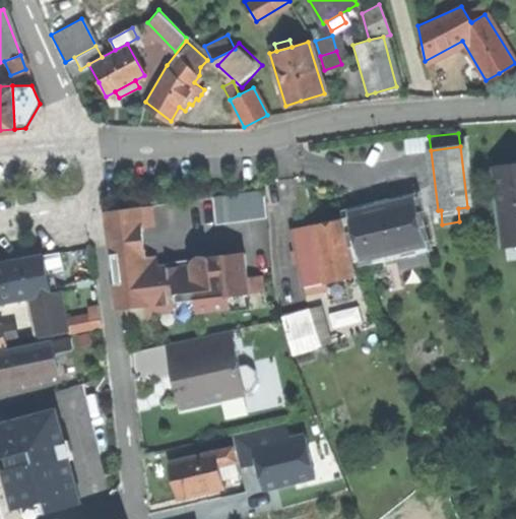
[(515,166),(493,169),(502,245),(515,242),(515,166)]
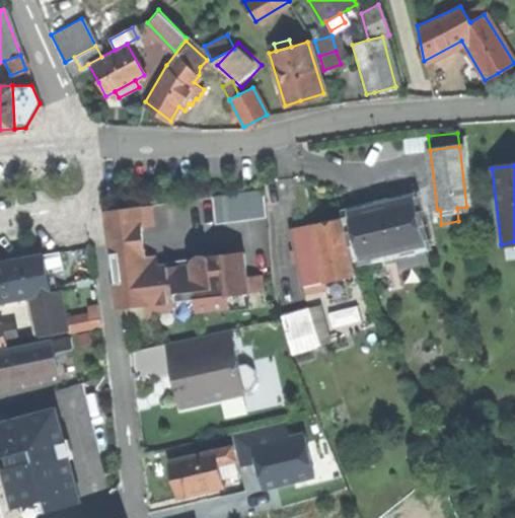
[(214,223),(265,216),(262,190),(210,198),(214,223)]
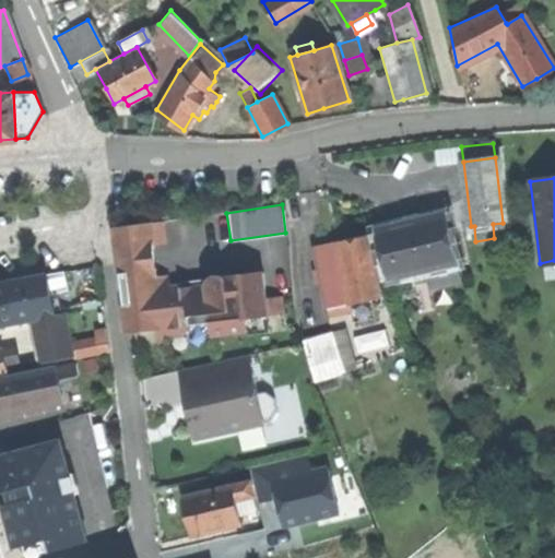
[(456,262),(445,215),(410,223),(396,226),(376,230),(387,279),(413,272),(456,262)]
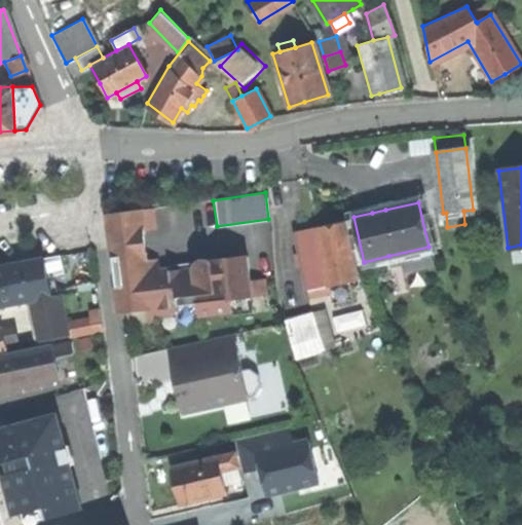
[(370,205),(372,213),(385,210),(383,202),(377,204),(370,205)]
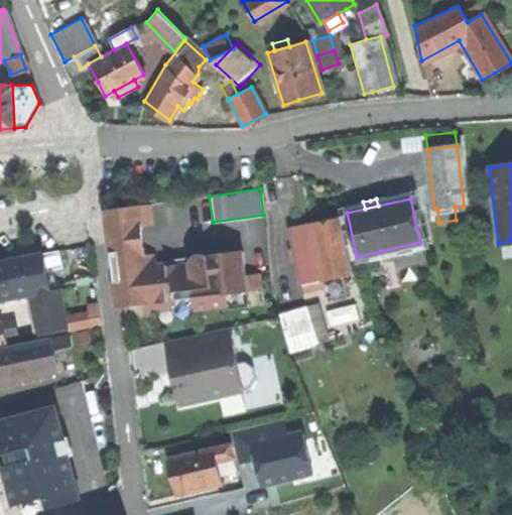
[(104,210),(106,229),(140,226),(150,225),(148,205),(104,210)]
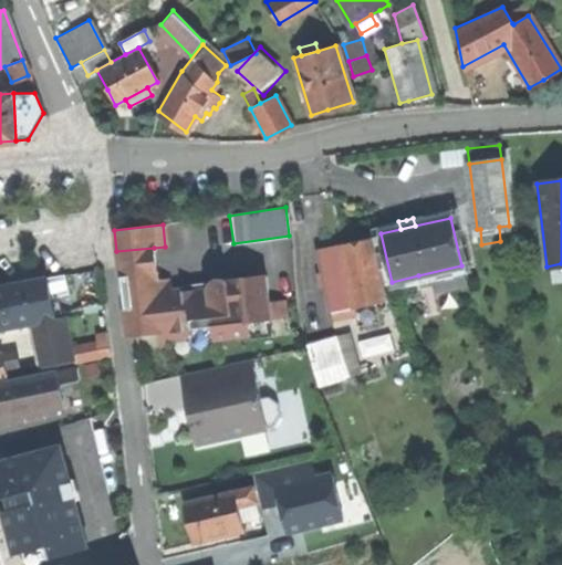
[(330,313),(385,301),(371,239),(316,251),(322,280),(330,313)]
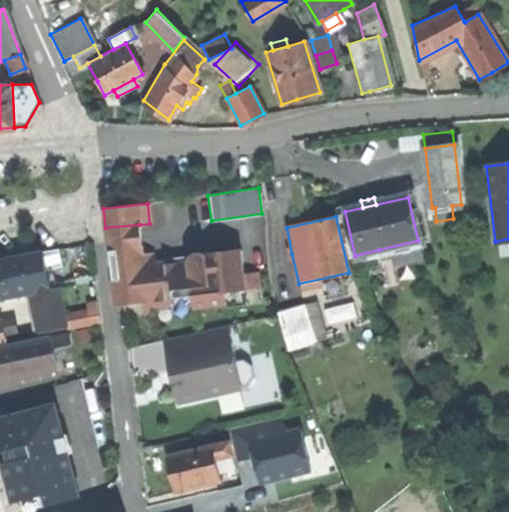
[(105,227),(107,248),(141,245),(139,224),(105,227)]
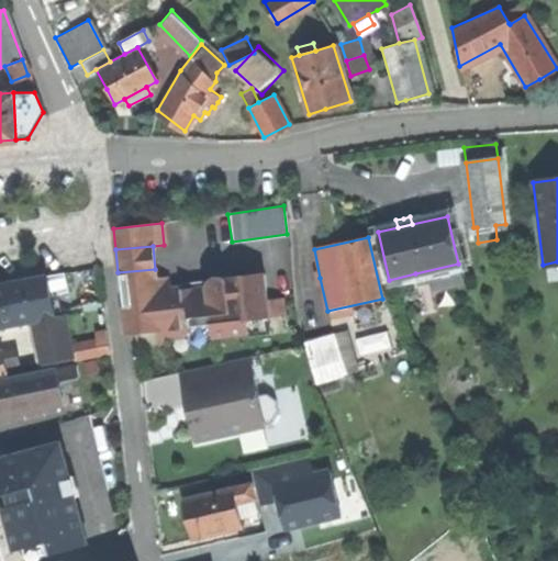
[(462,281),(458,264),(415,273),(417,282),(430,280),(432,289),(462,281)]
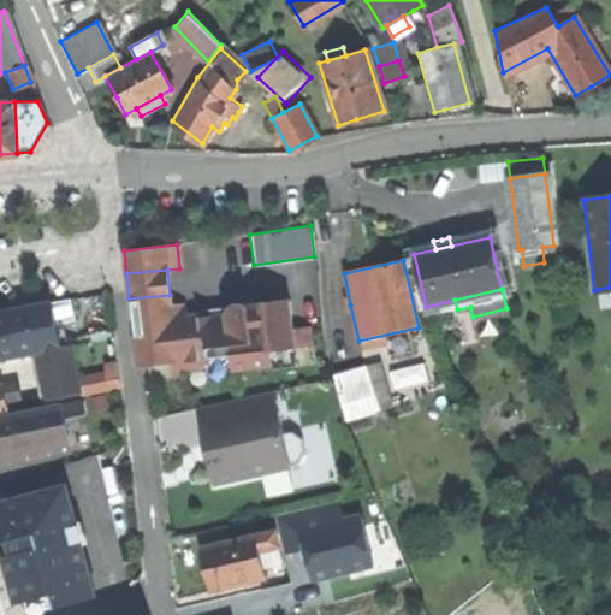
[(610,291),(598,293),(599,305),(610,303),(610,291)]
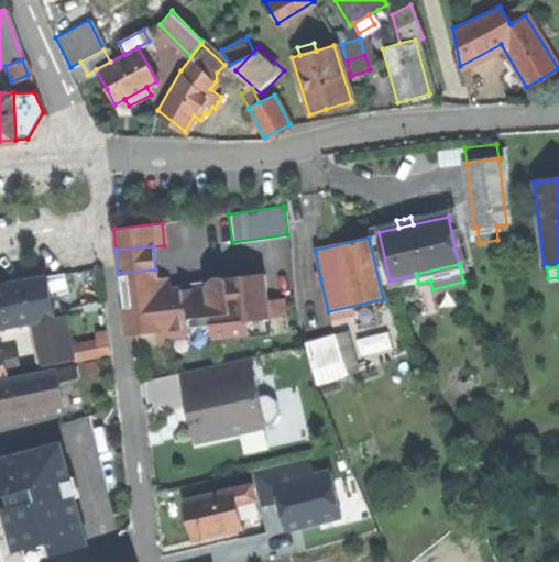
[(211,323),(244,320),(266,317),(264,300),(262,274),(231,277),(228,283),(220,277),(215,277),(216,279),(217,288),(208,289),(207,281),(179,284),(181,290),(170,291),(168,281),(156,282),(155,270),(118,273),(121,302),(124,334),(155,332),(157,345),(165,344),(165,339),(182,337),(181,327),(211,323)]
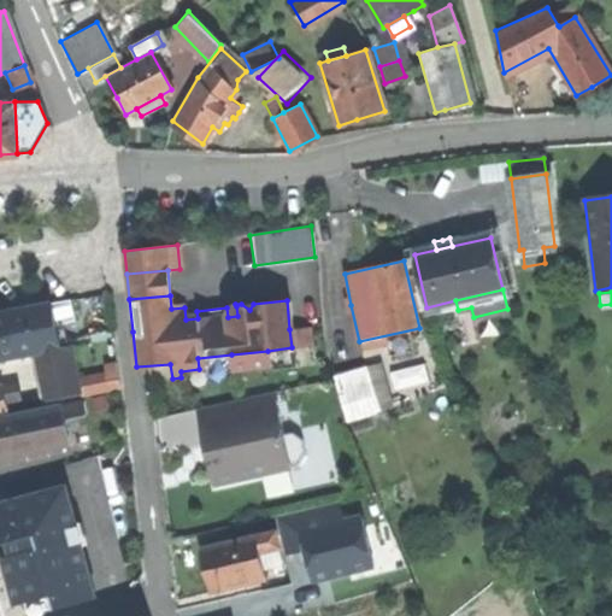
[(0,359),(18,356),(34,353),(43,399),(78,392),(77,381),(70,346),(58,347),(57,344),(48,303),(0,311),(0,359)]
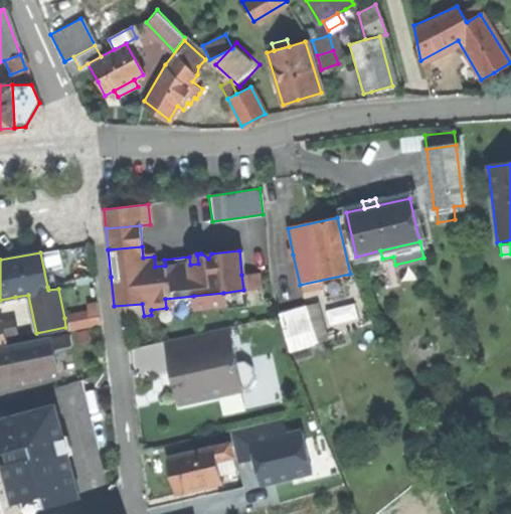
[(197,255),(189,257),(190,265),(198,264),(197,255)]
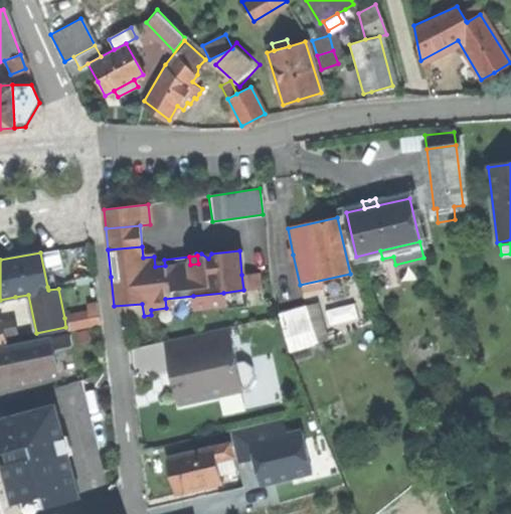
[(241,275),(243,290),(258,289),(257,273),(241,275)]
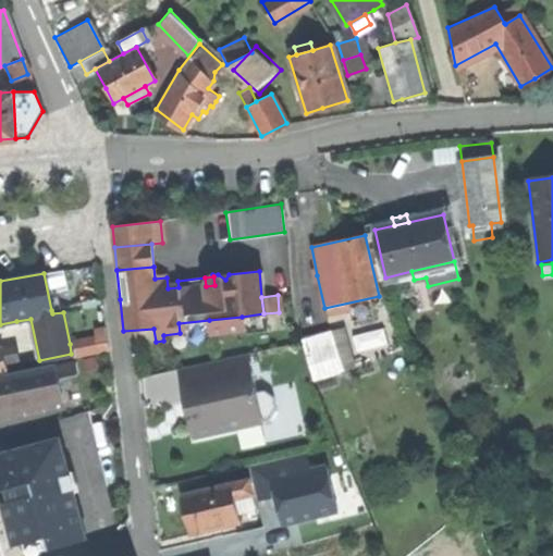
[(244,331),(242,317),(209,320),(210,334),(244,331)]
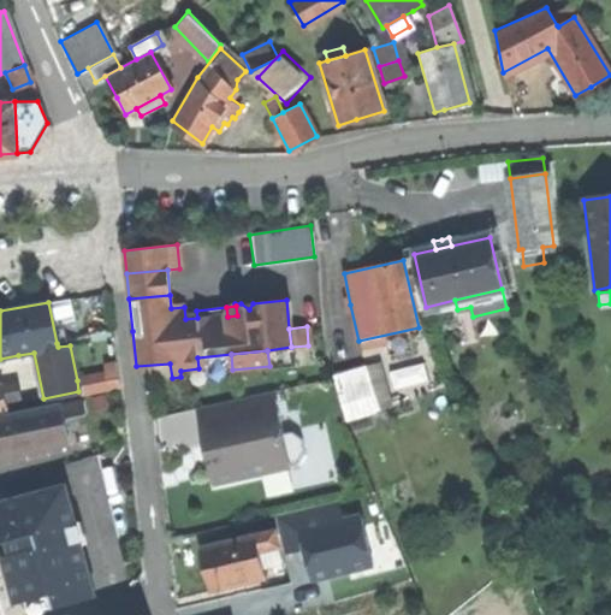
[(367,365),(379,397),(390,392),(378,361),(367,365)]
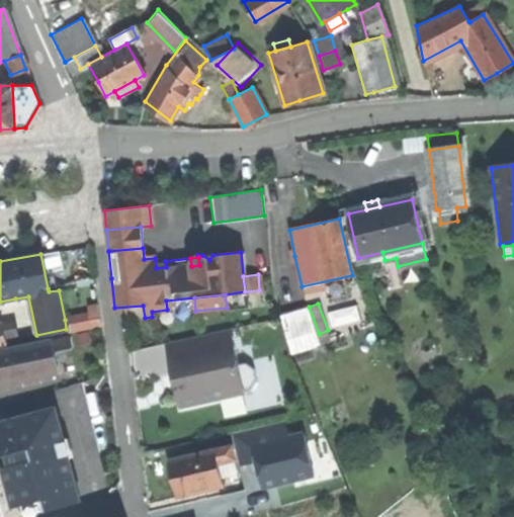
[(304,308),(278,315),(288,352),(314,345),(304,308)]
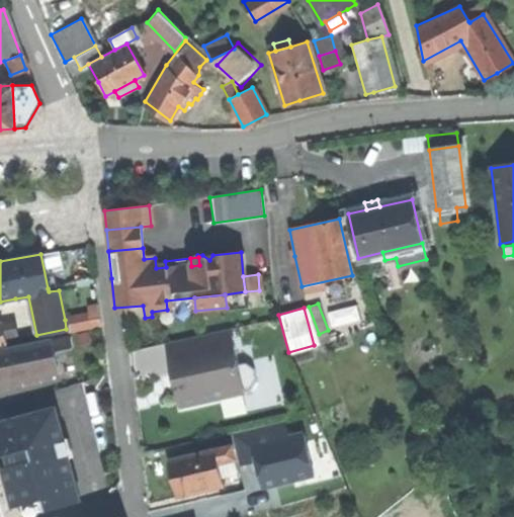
[(65,320),(66,329),(67,330),(98,325),(96,314),(65,320)]
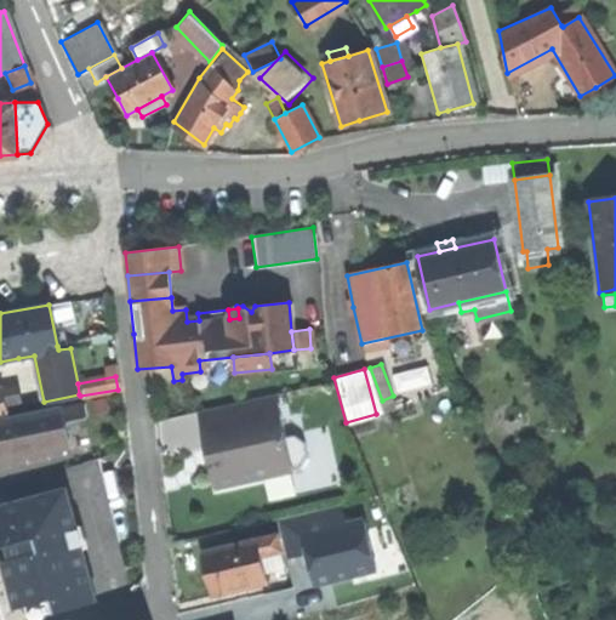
[(212,487),(290,471),(283,437),(273,394),(199,410),(204,430),(200,432),(206,459),(212,487)]
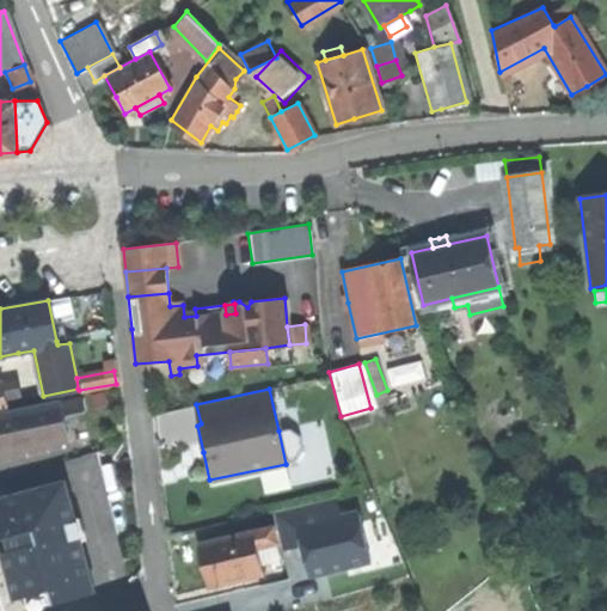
[(79,396),(60,401),(63,416),(83,413),(79,396)]
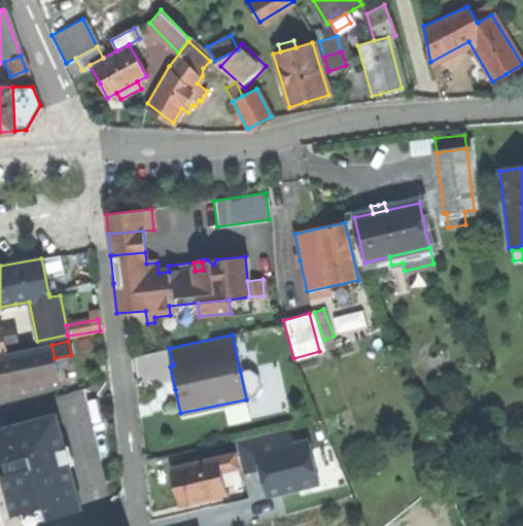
[(55,358),(51,345),(0,356),(0,389),(59,378),(55,358)]
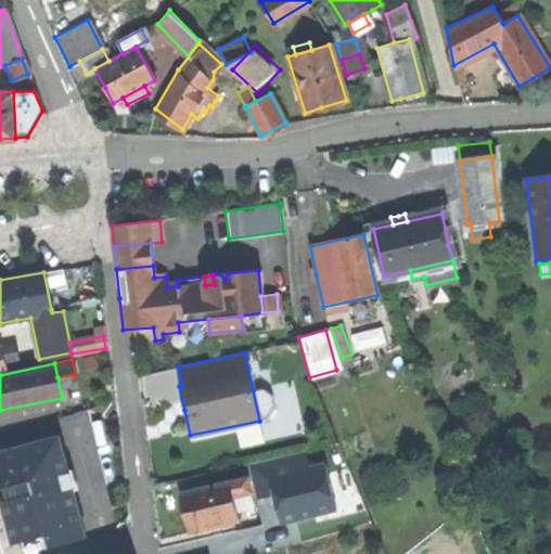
[(253,390),(259,421),(267,420),(274,409),(271,395),(260,388),(253,390)]
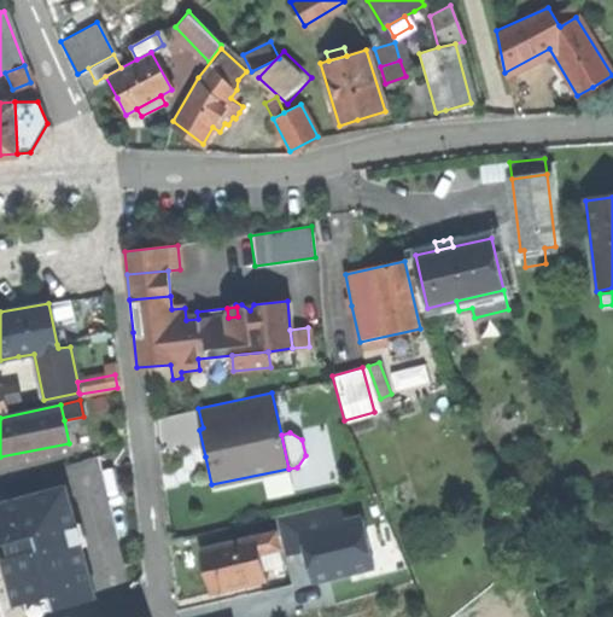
[(62,488),(0,505),(0,529),(4,541),(7,558),(1,559),(15,604),(23,601),(51,593),(54,607),(92,598),(77,547),(69,549),(63,527),(71,524),(62,488)]
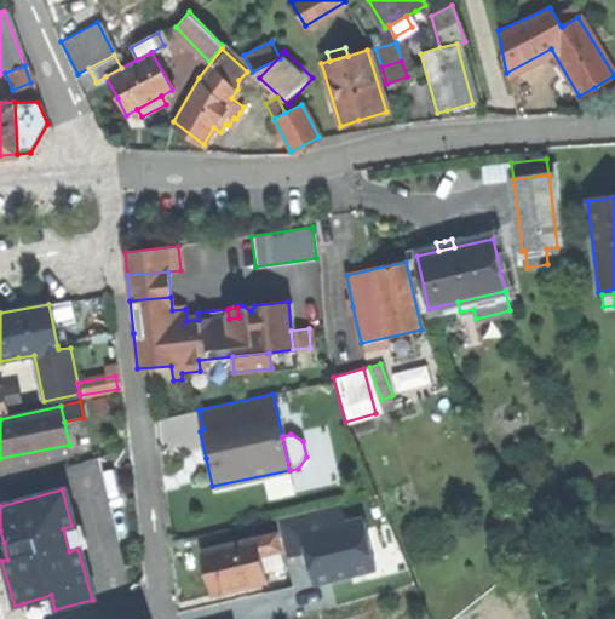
[(272,520),(276,534),(281,557),(305,551),(310,574),(312,584),(373,571),(361,516),(342,520),(338,505),(272,520)]
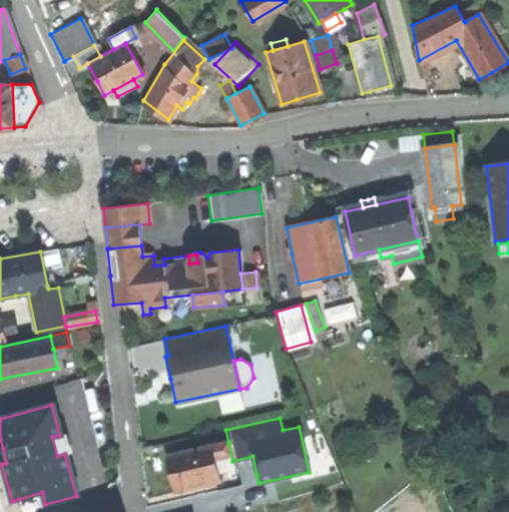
[(65,434),(59,435),(52,437),(57,456),(64,454),(70,452),(68,443),(65,434)]
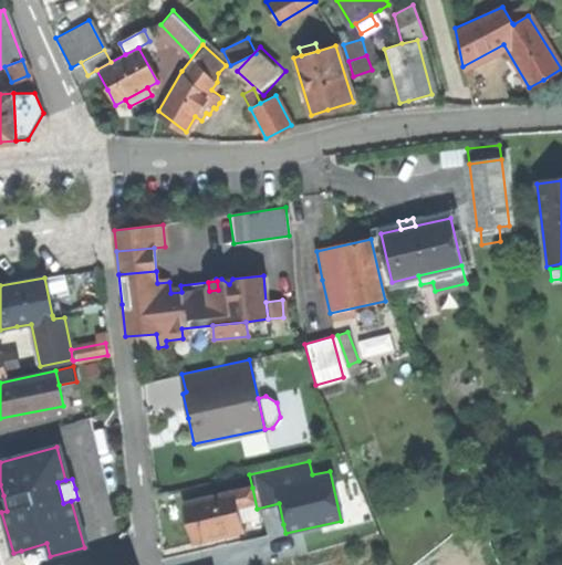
[(252,488),(233,492),(240,519),(258,514),(257,509),(252,488)]
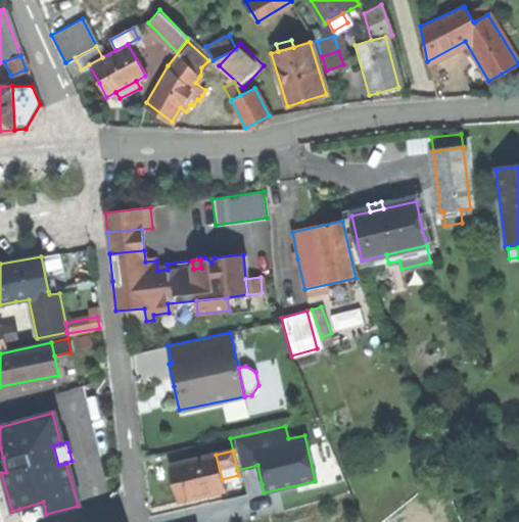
[(222,479),(216,455),(170,465),(174,481),(179,503),(225,492),(222,479)]
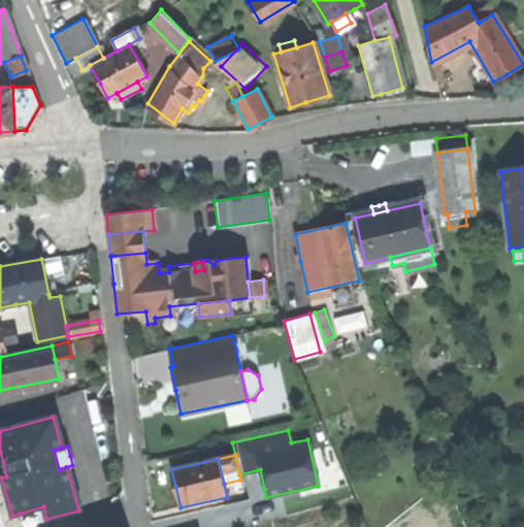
[(23,526),(46,519),(43,506),(20,514),(23,526)]
